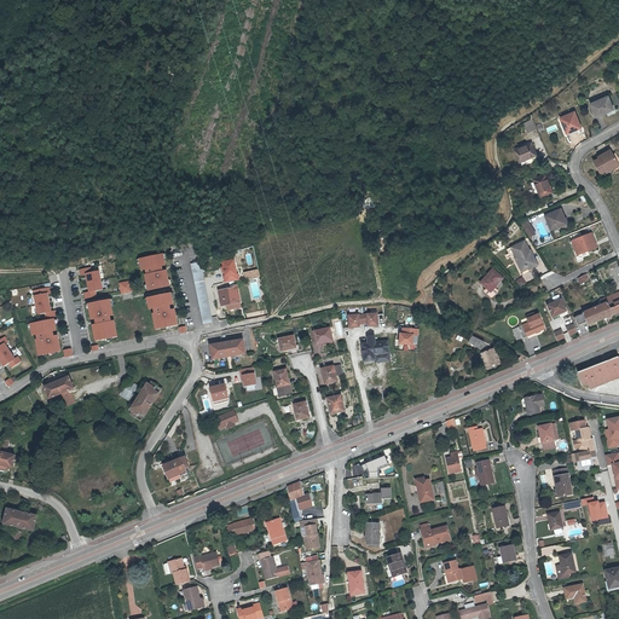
[(606,114),(614,111),(608,97),(600,100),(591,104),(596,116),(605,113),(606,114)]
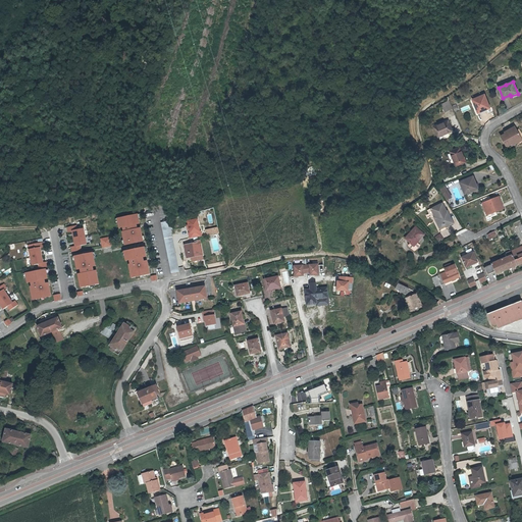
[(485,95),(473,100),(476,108),(478,107),(480,112),(490,108),(485,95)]
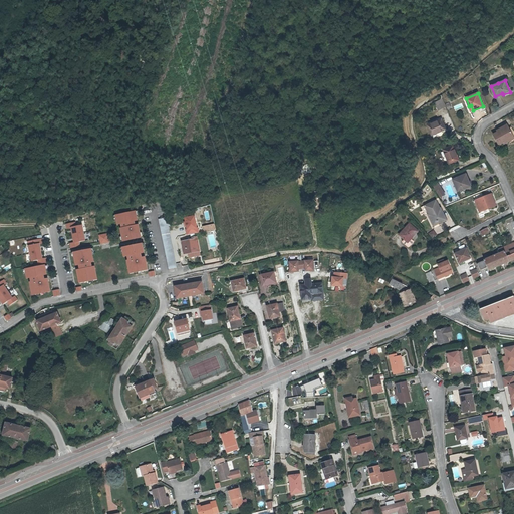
[(430,136),(444,131),(439,120),(426,126),(430,136)]
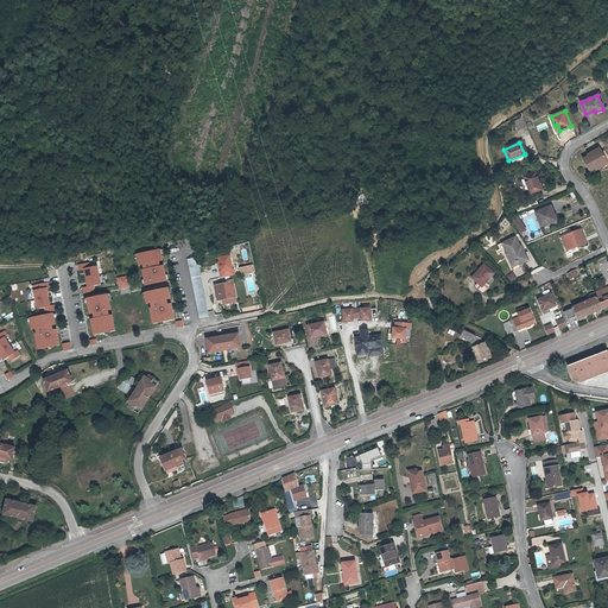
[(599,150),(588,156),(589,158),(583,160),(590,172),(595,170),(596,171),(602,168),(601,166),(607,163),(599,150)]
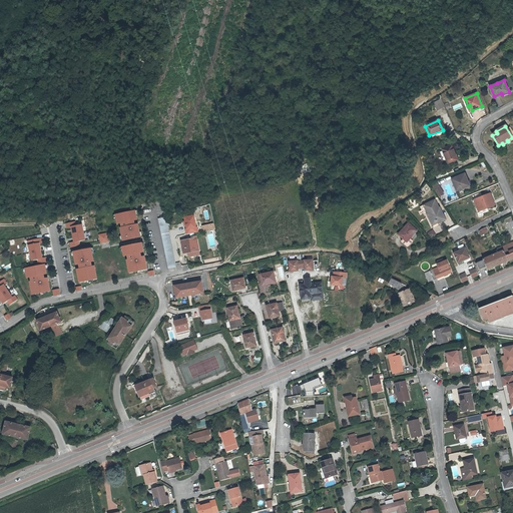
[(447,163),(457,160),(451,145),(441,149),(447,163)]
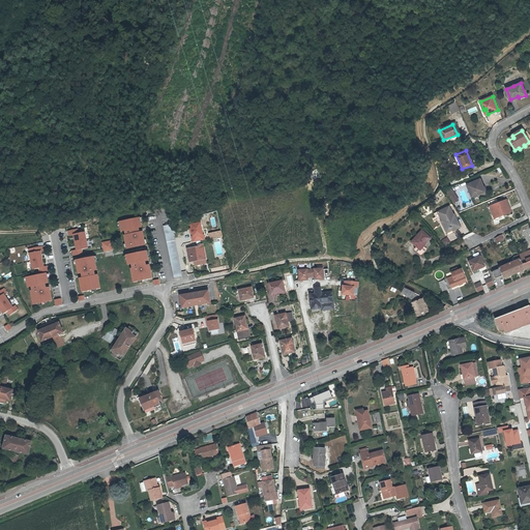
[(476,196),(484,192),(479,180),(466,185),(471,196),(475,194),(476,196)]
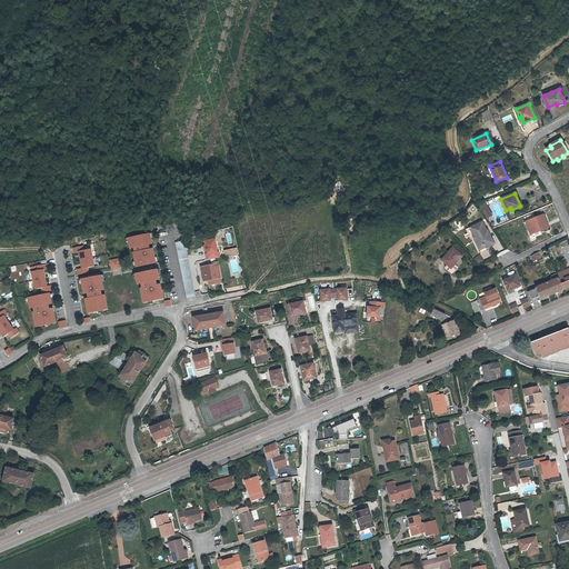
[(482,199),(477,202),(487,218),(492,215),(482,199)]
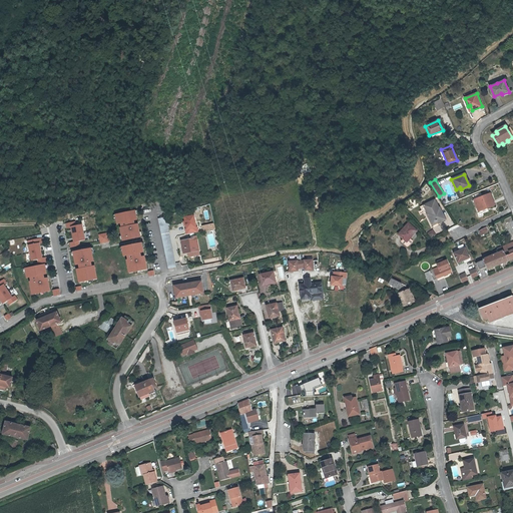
[(486,209),(494,207),(489,195),(473,201),(477,212),(483,210),(483,209),(486,208),(486,209)]
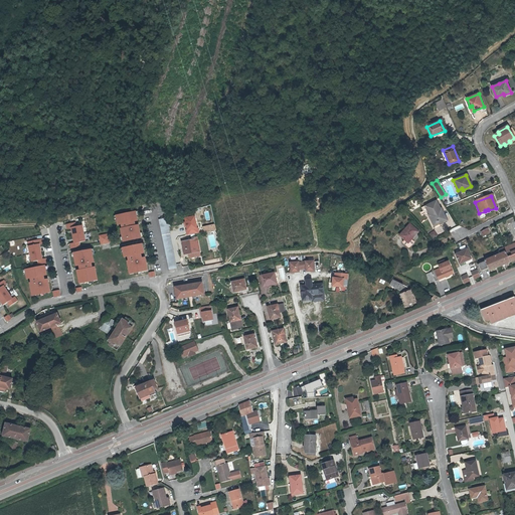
[(438,222),(439,224),(446,220),(441,209),(440,209),(436,201),(424,206),(428,214),(427,215),(430,217),(433,224),(438,222)]
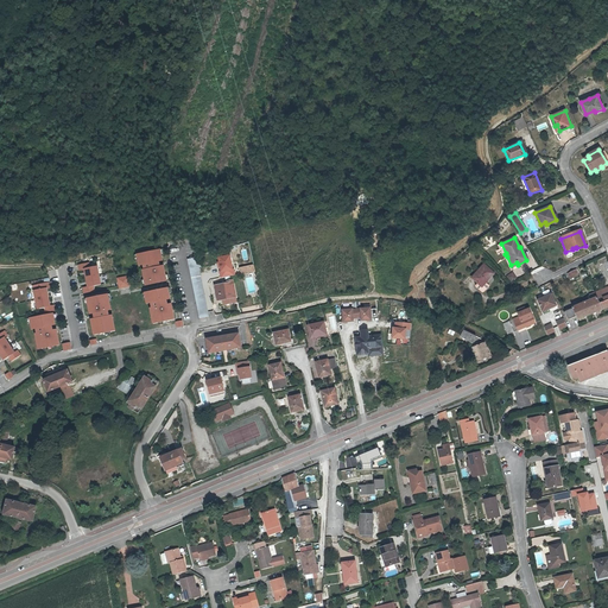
[(251,266),(253,266),(248,244),(247,244),(244,245),(240,245),(239,246),(244,268),(251,266)]
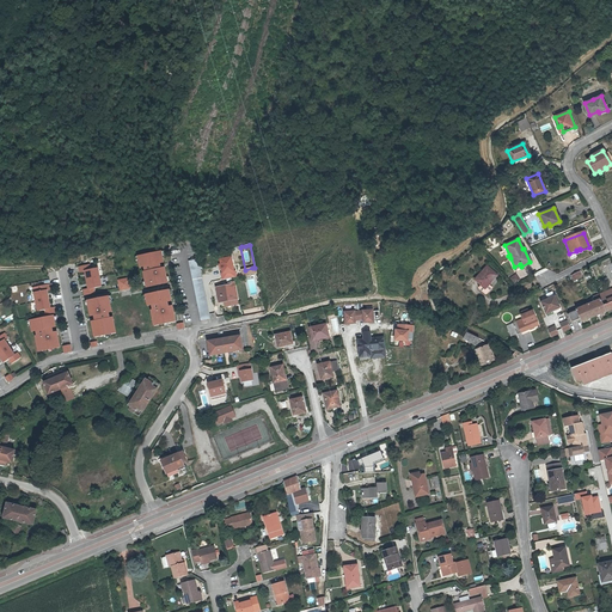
[(509,255),(505,245),(502,246),(507,257),(512,268),(513,269),(513,270),(514,270),(515,270),(521,267),(520,264),(514,267),(510,258),(508,256),(509,255)]
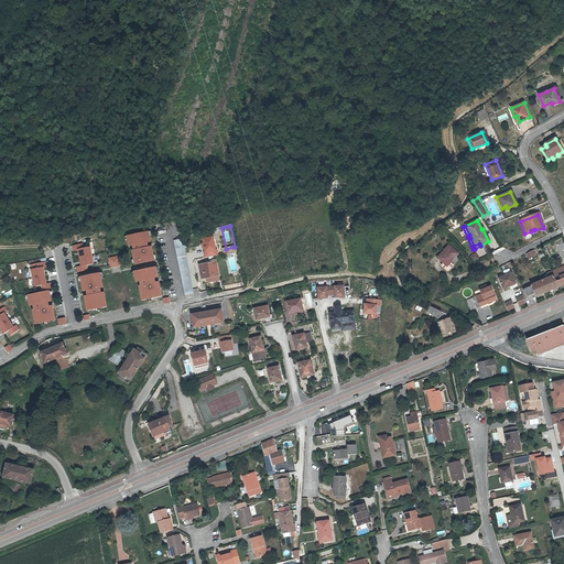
[(136,250),(133,250),(137,263),(155,260),(153,246),(149,247),(149,241),(152,241),(150,231),(128,235),(130,246),(134,246),(136,250)]
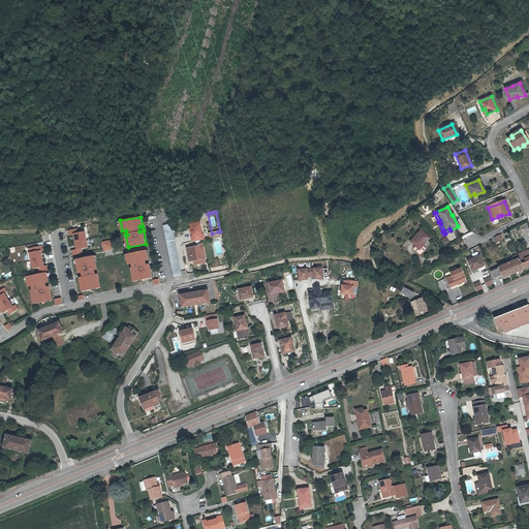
[(192,237),(191,237),(192,242),(204,241),(203,236),(201,236),(199,223),(190,224),(192,237)]
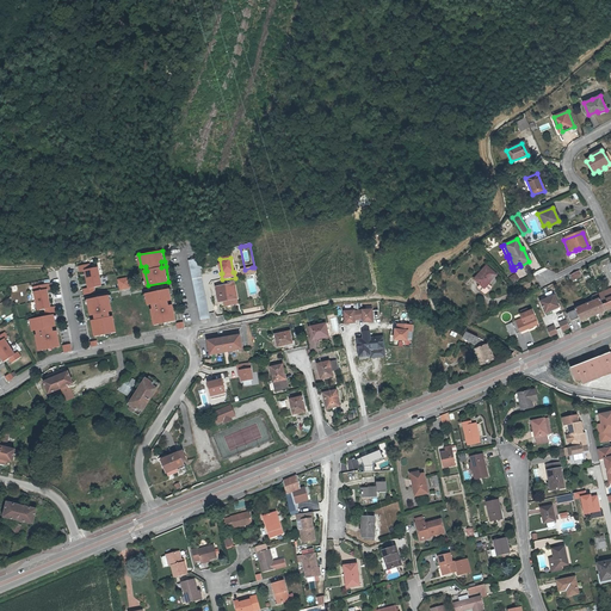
[(210,319),(198,259),(190,260),(202,320),(210,319)]
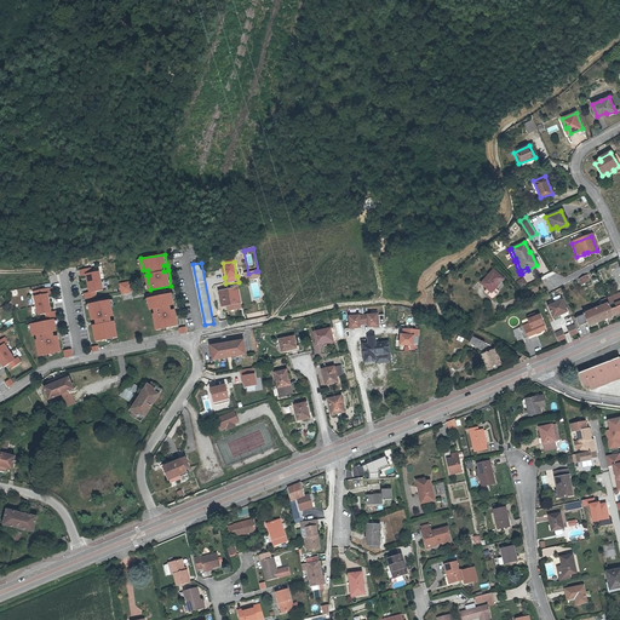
[(93,267),(80,270),(81,276),(87,275),(90,292),(85,293),(86,299),(97,297),(97,291),(104,290),(101,271),(95,273),(93,267)]
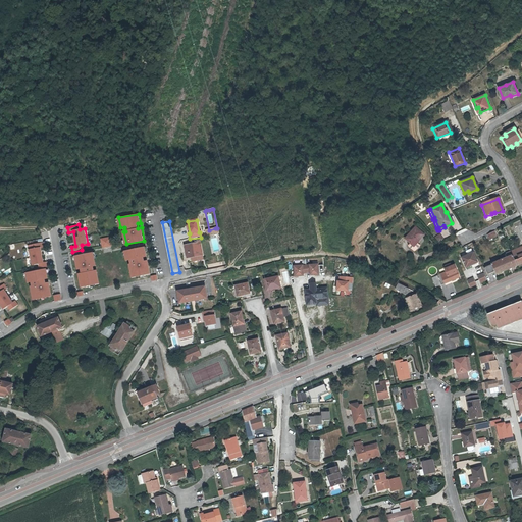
[(424,236),(415,228),(405,240),(411,245),(409,247),(414,252),(415,252),(419,247),(416,245),(424,236)]
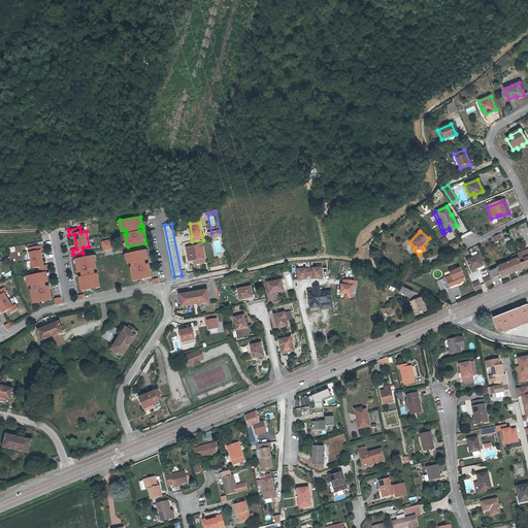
[(111,239),(101,241),(102,251),(112,250),(111,239)]
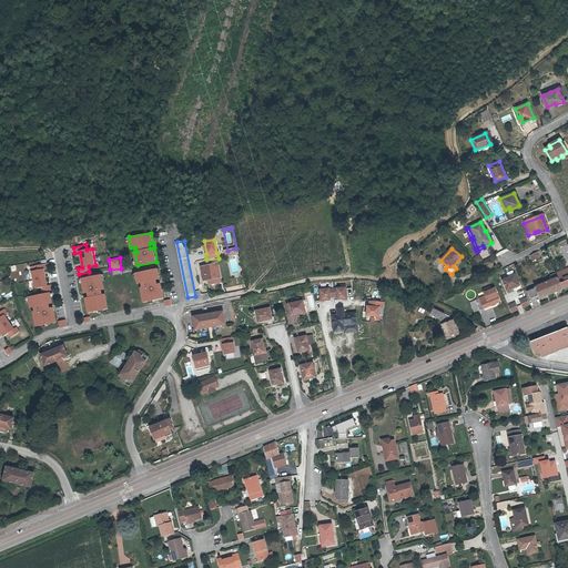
[(215,264),(212,265),(214,280),(222,277),(221,263),(215,263),(215,264)]
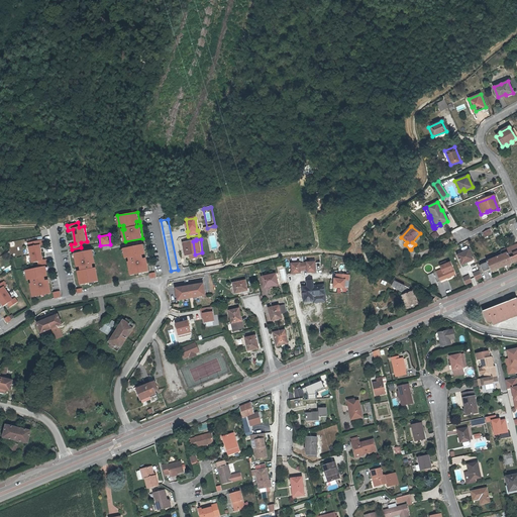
[(43,245),(42,240),(34,242),(35,246),(29,247),(31,255),(41,253),(39,246),(43,245)]
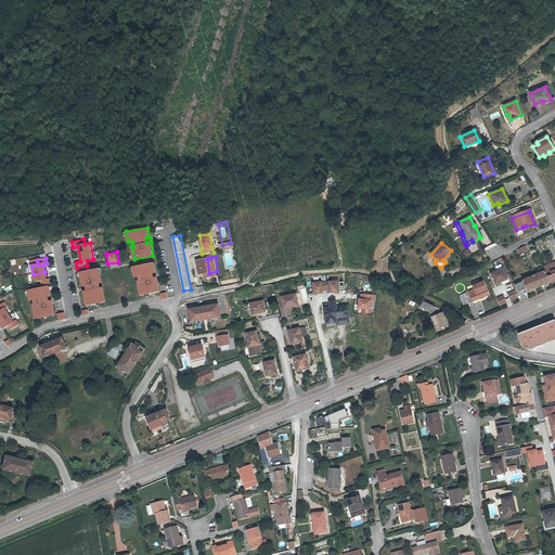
[(202,274),(209,273),(207,259),(199,260),(202,274)]
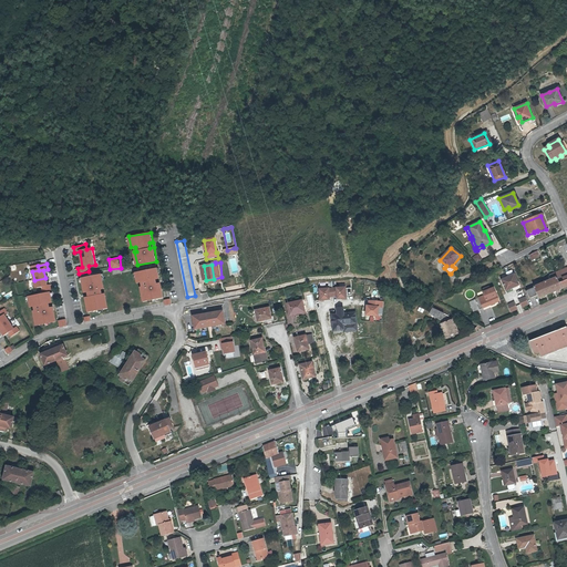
[(162,278),(160,268),(137,272),(140,284),(144,282),(145,288),(143,288),(146,301),(165,297),(163,284),(158,284),(158,279),(162,278)]
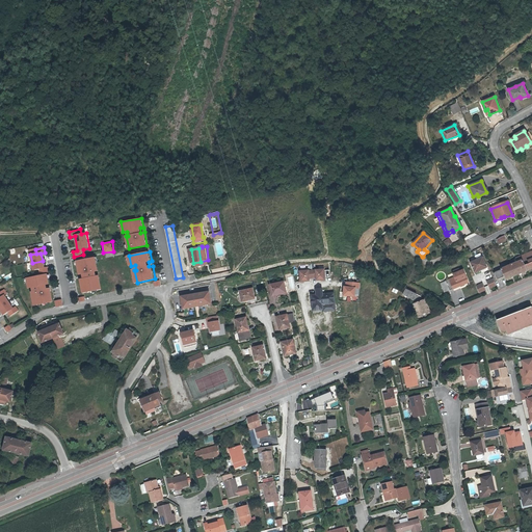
[(499,271),(501,278),(505,276),(506,280),(516,275),(527,270),(531,268),(531,255),(528,257),(523,260),(511,264),(501,268),(502,270),(499,271)]
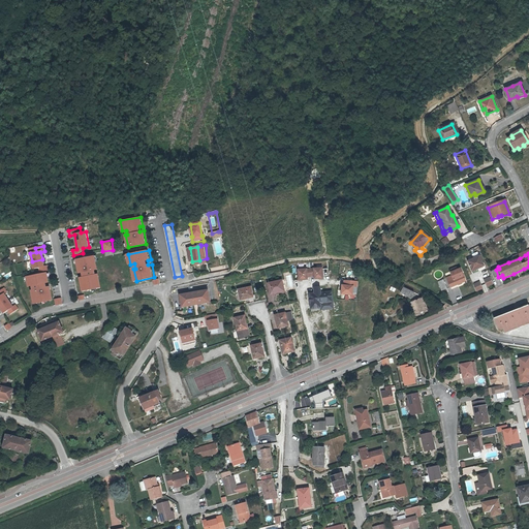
[(84,277),(81,277),(83,290),(101,287),(99,274),(96,274),(95,270),(98,269),(95,255),(78,259),(80,273),(83,272),(84,277)]
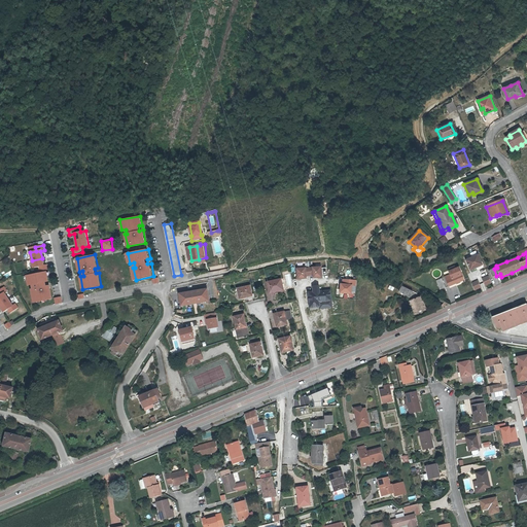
[(479,254),(466,260),(470,271),(483,266),(479,254)]
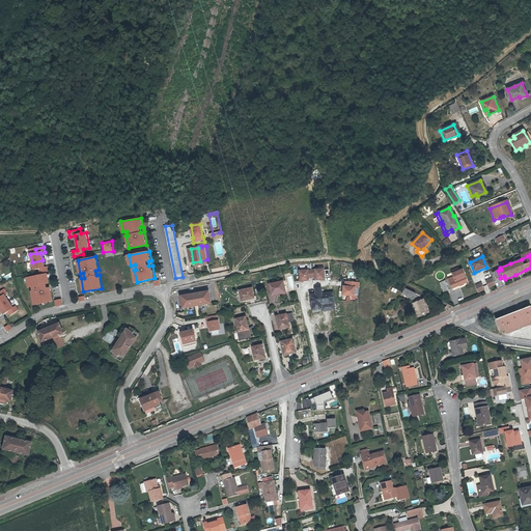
[(44,268),(43,260),(32,262),(33,271),(39,270),(39,274),(49,272),(48,268),(44,268)]
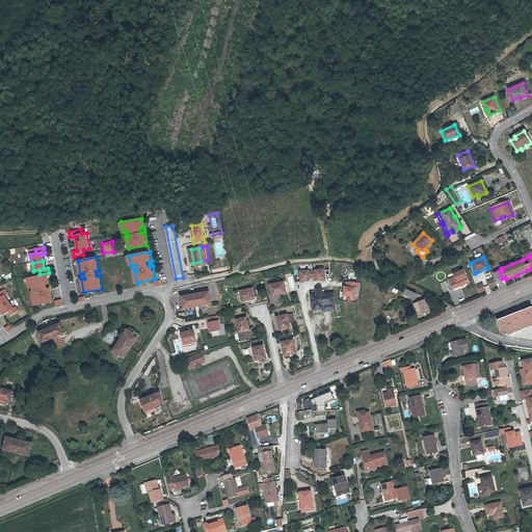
[(323,269),(299,271),(300,282),(309,281),(309,277),(315,277),(315,280),(324,280),(323,269)]
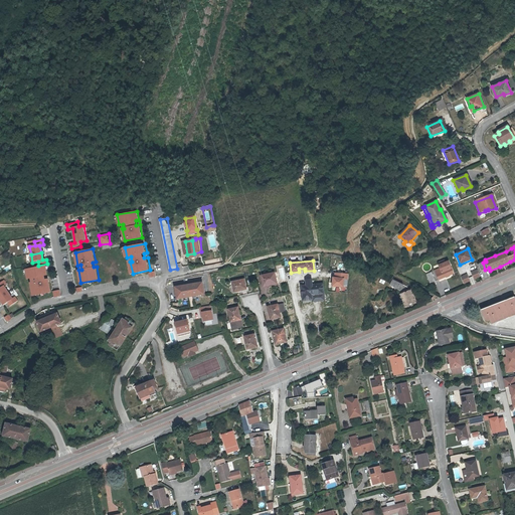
[(446,264),(441,266),(440,267),(441,270),(437,272),(440,280),(455,274),(449,263),(446,264)]
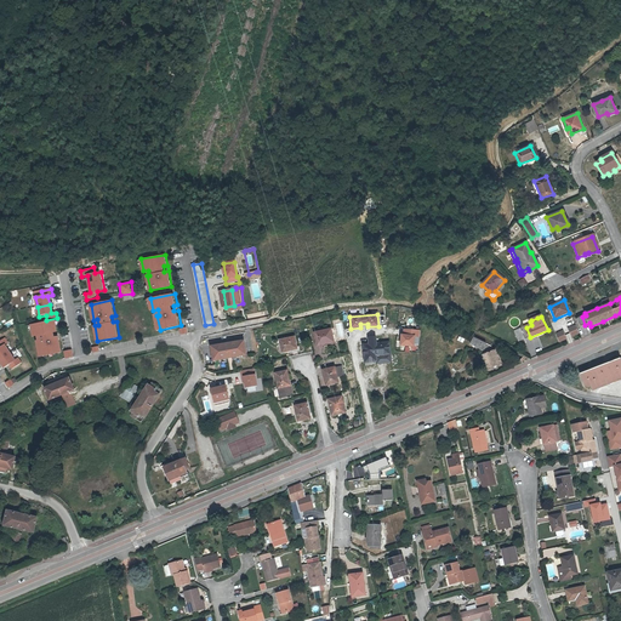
[(34,337),(39,336),(40,341),(38,342),(41,357),(62,352),(60,336),(56,337),(55,332),(58,331),(56,320),(32,325),(34,337)]
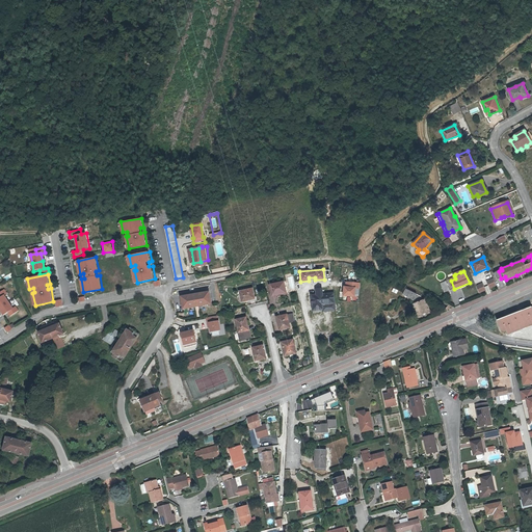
[(494,278),(486,282),(489,289),(497,286),(494,278)]
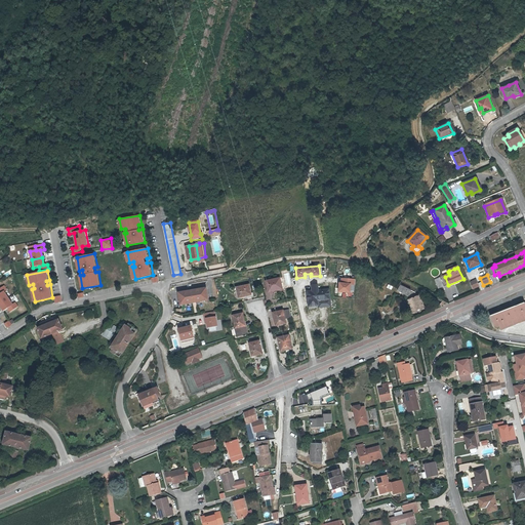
[(282,288),(279,278),(266,281),(268,290),(272,289),(272,290),(282,288)]
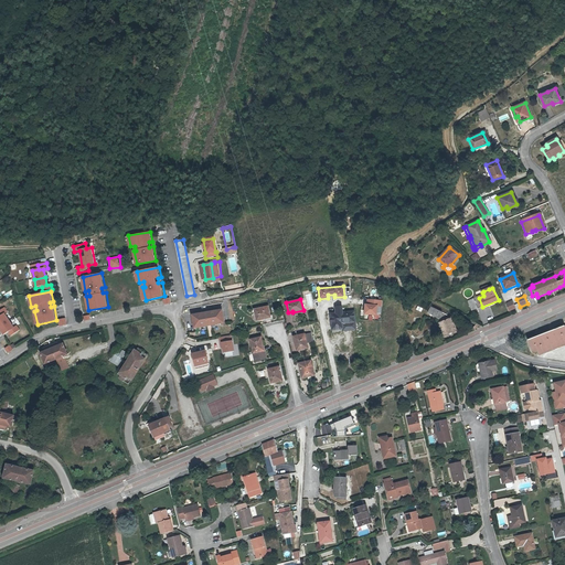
[(364,305),(364,313),(375,315),(376,306),(381,306),(382,300),(368,299),(366,305),(364,305)]
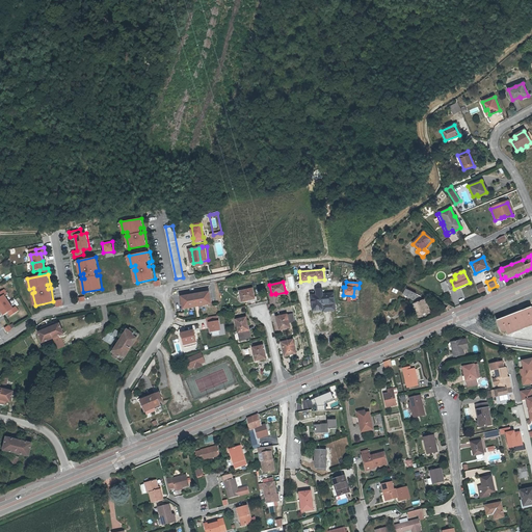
[(445,293),(450,291),(447,282),(441,284),(445,293)]
